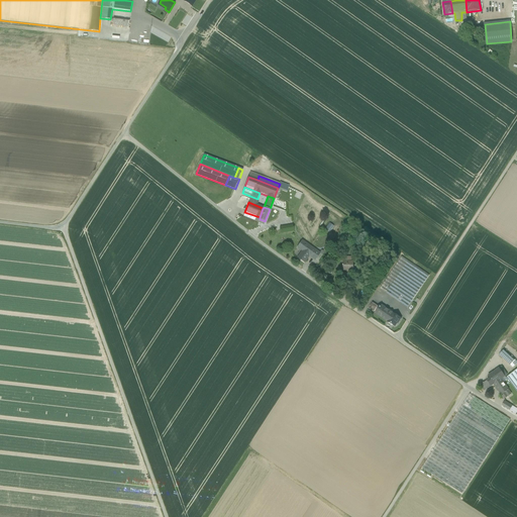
[(260,217),(244,212),(243,217),(257,222),(260,219),(260,218),(260,217)]
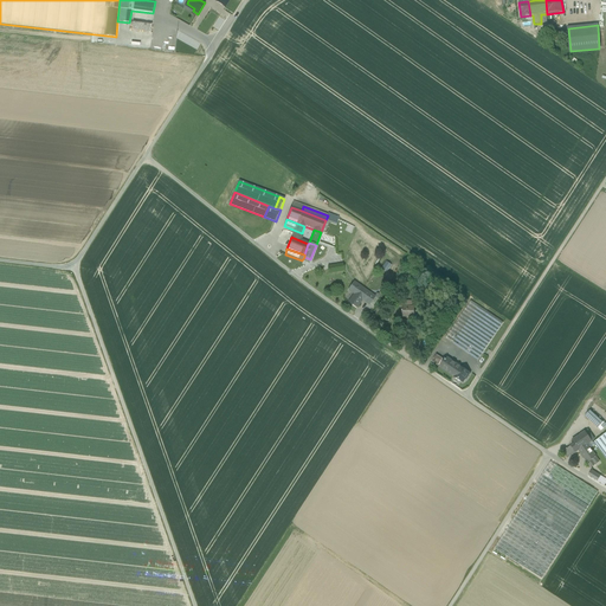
[(381,269),(387,272),(391,264),(385,262),(381,269)]
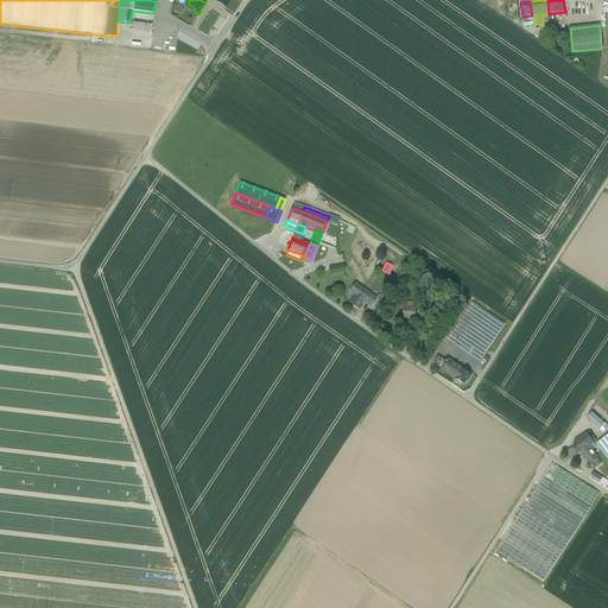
[(343,265),(329,267),(330,274),(344,272),(343,265)]
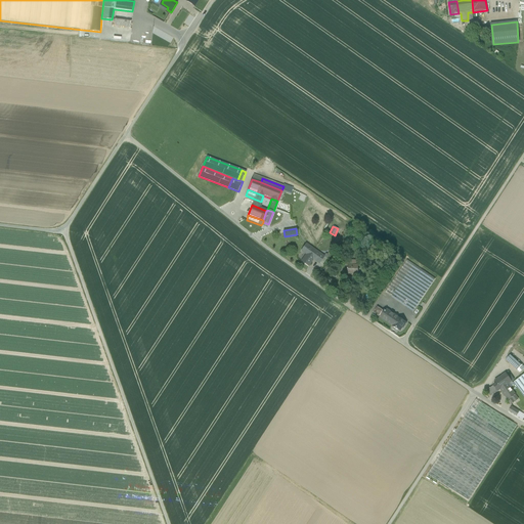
[(319,254),(306,245),(302,251),(307,254),(302,261),(308,266),(313,259),(315,260),(317,258),(316,258),(319,254)]
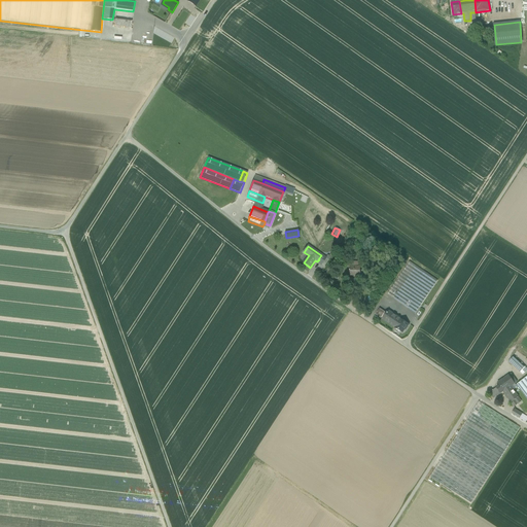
[(437,281),(409,261),(387,294),(390,296),(395,300),(416,314),(437,281)]
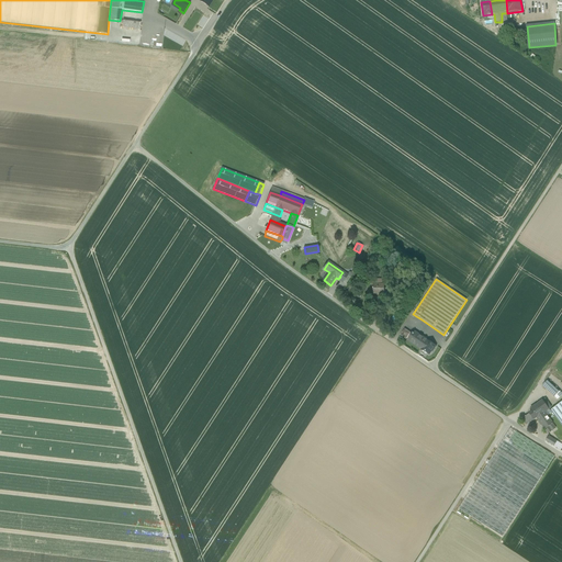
[(384,284),(381,284),(373,284),(372,284),(372,294),(384,294),(384,289),(384,284)]
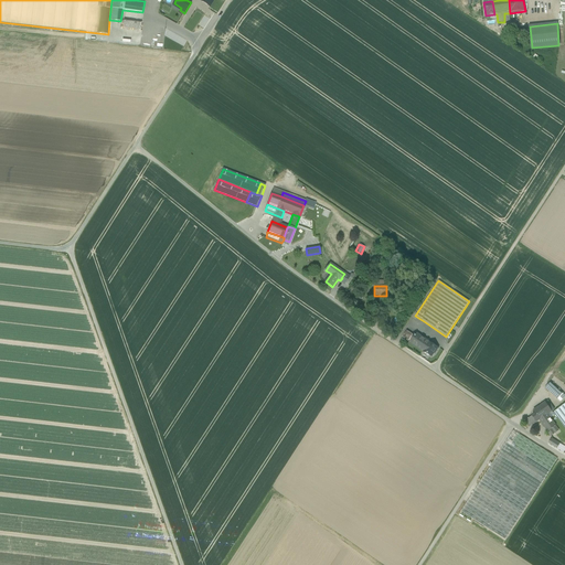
[(413,336),(407,331),(403,338),(408,341),(413,336)]
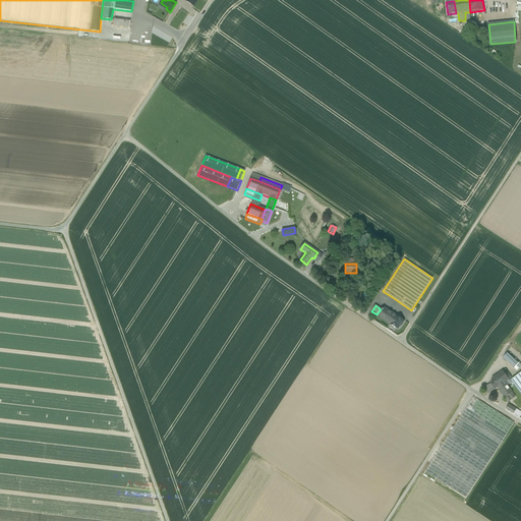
[(392,313),(385,308),(384,310),(380,316),(388,322),(391,316),(390,316),(392,313)]
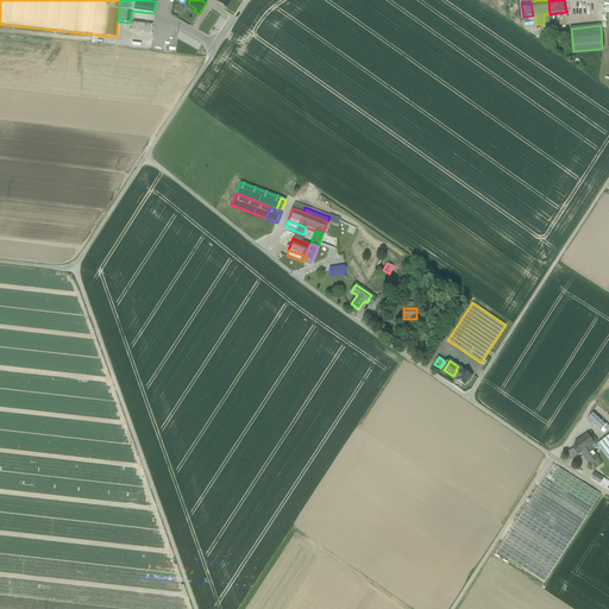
[(464,370),(458,366),(456,370),(457,370),(453,376),(457,380),(465,385),(470,378),(471,380),(473,376),(464,370)]
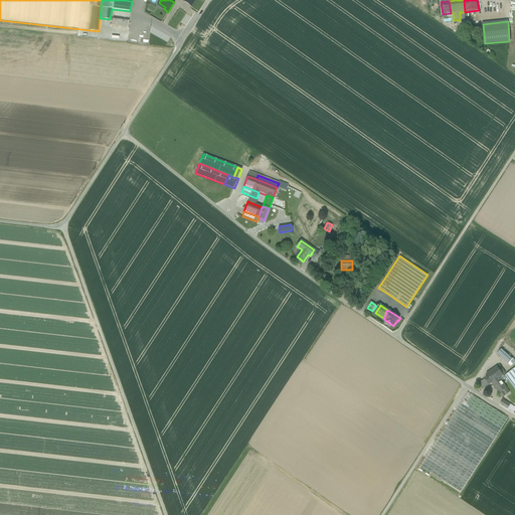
[(513,359),(502,348),(497,353),(508,364),(513,359)]
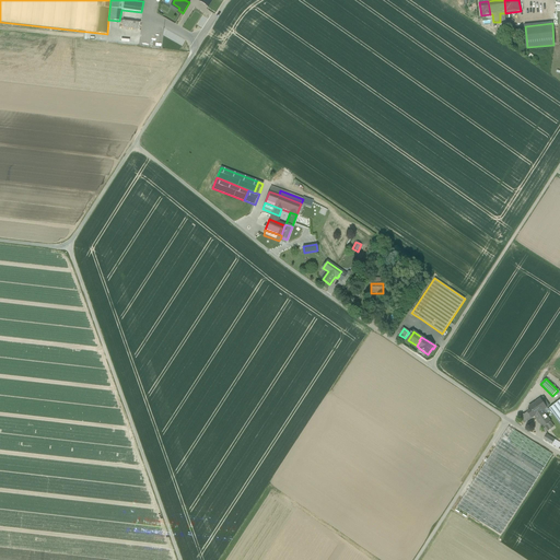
[(552,396),(532,410),(535,416),(543,410),(556,401),(552,396)]
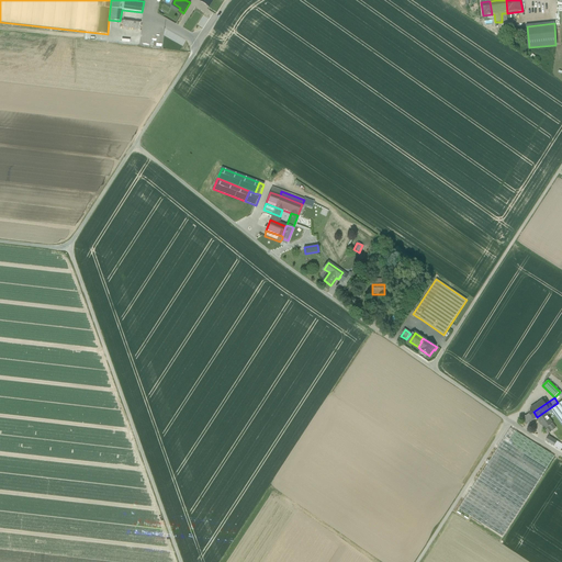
[(532,412),(523,418),(526,425),(537,417),(534,412),(532,412)]
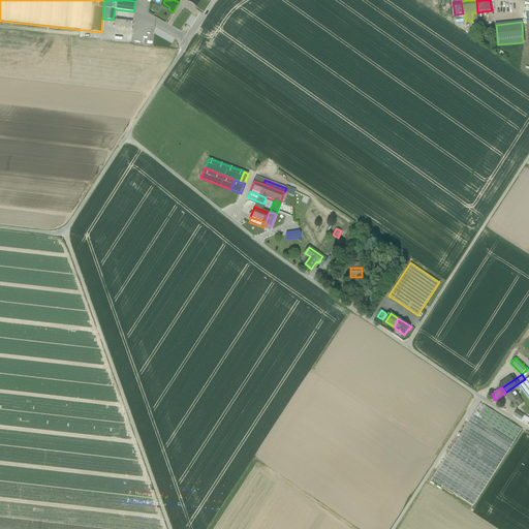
[(520,399),(512,387),(505,393),(512,404),(516,408),(523,403),(520,399)]
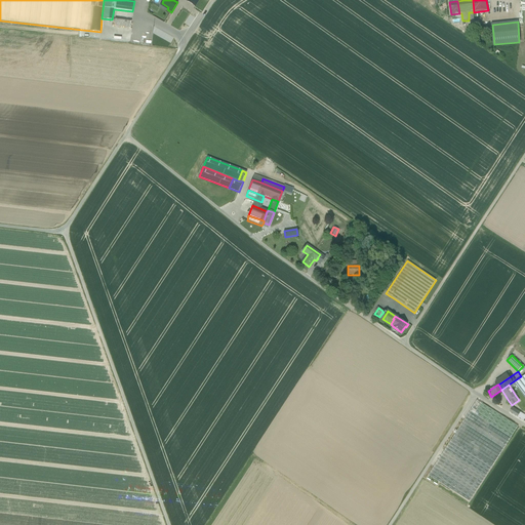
[(470,412),(510,438),(518,427),(477,400),(470,412)]
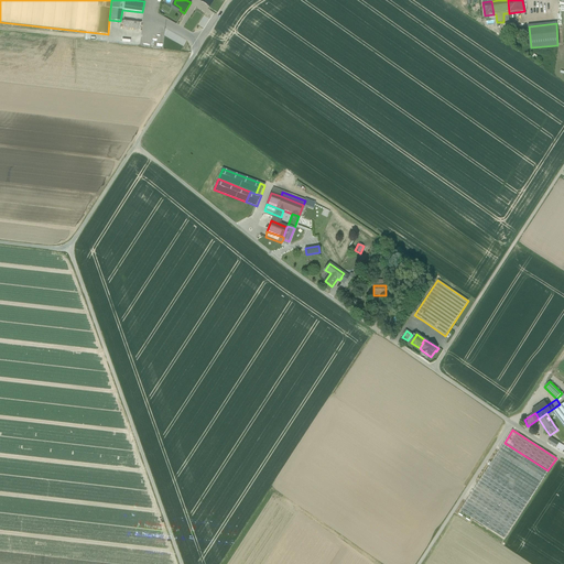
[(559,444),(550,438),(548,443),(556,448),(559,444)]
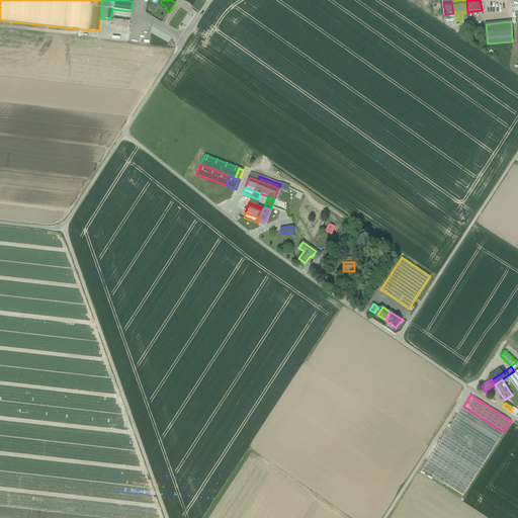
[(503,432),(463,407),(445,433),(486,459),(503,432)]
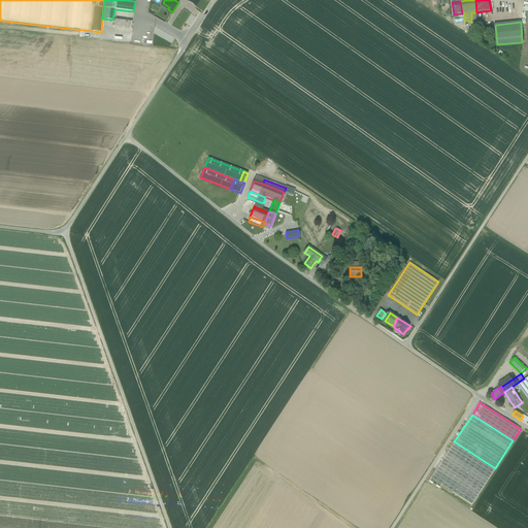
[(495,468),(454,441),(431,477),(472,504),(495,468)]
